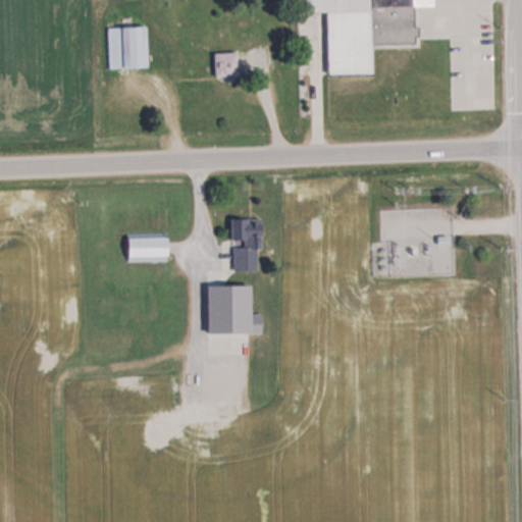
[(302,0),(303,11),(325,10),(326,73),(371,73),(371,46),(415,45),(415,5),(433,4),(432,0),(302,0)]
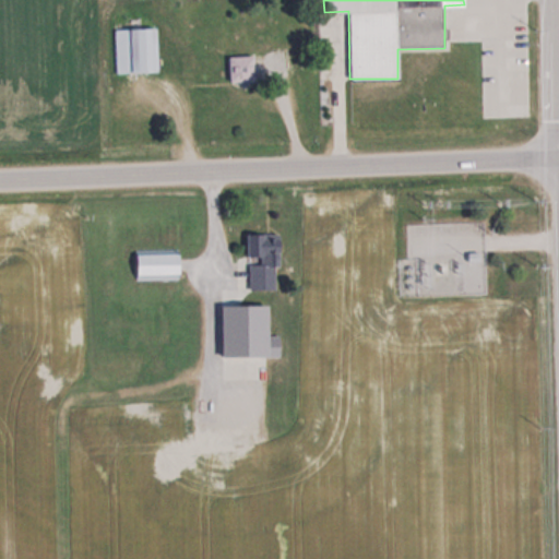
[(116,72),(155,72),(155,28),(116,28),(116,72)]
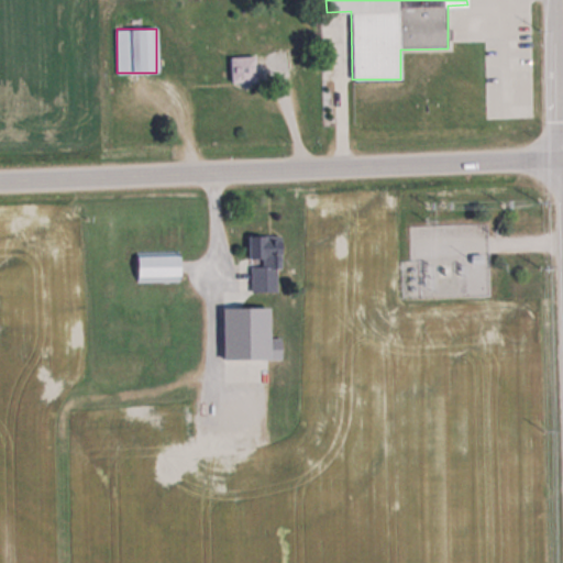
[(255,83),(255,55),(230,55),(230,83),(255,83)]
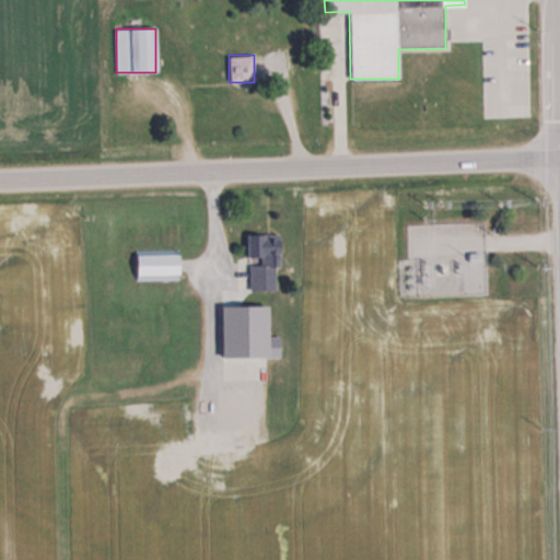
[(278,234),(248,234),(248,289),(278,289),(278,234)]
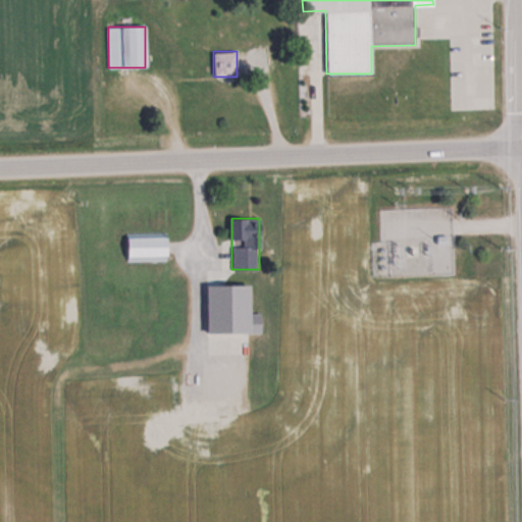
[(126,232),(126,260),(166,260),(166,232),(126,232)]
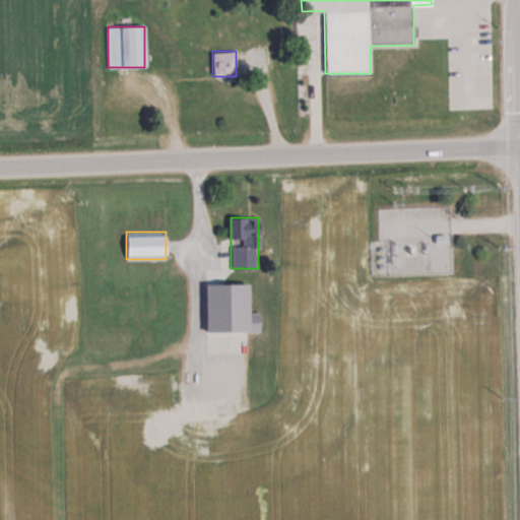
[(259,331),(259,311),(249,311),(249,283),(206,284),(206,332),(259,331)]
